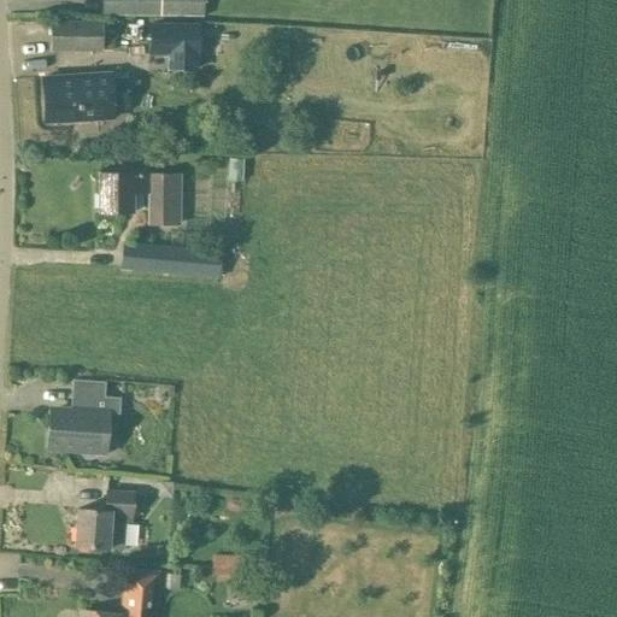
[(204,0),(101,0),(101,16),(205,17),(204,0)]
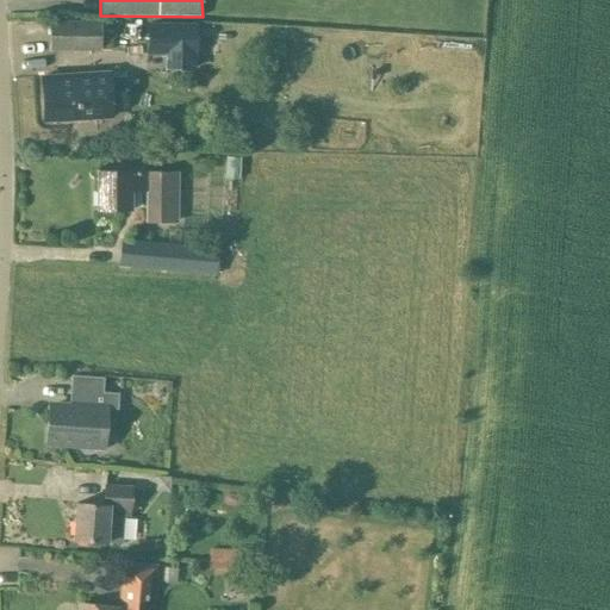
[(112,24),(100,24),(100,22),(48,22),(49,51),(101,53),(101,49),(113,49),(112,24)]
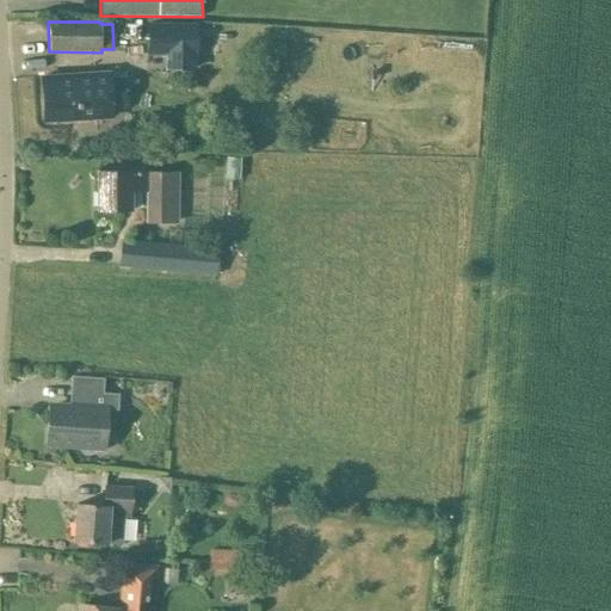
[(149,25),(149,57),(166,57),(166,73),(195,73),(195,26),(149,25)]
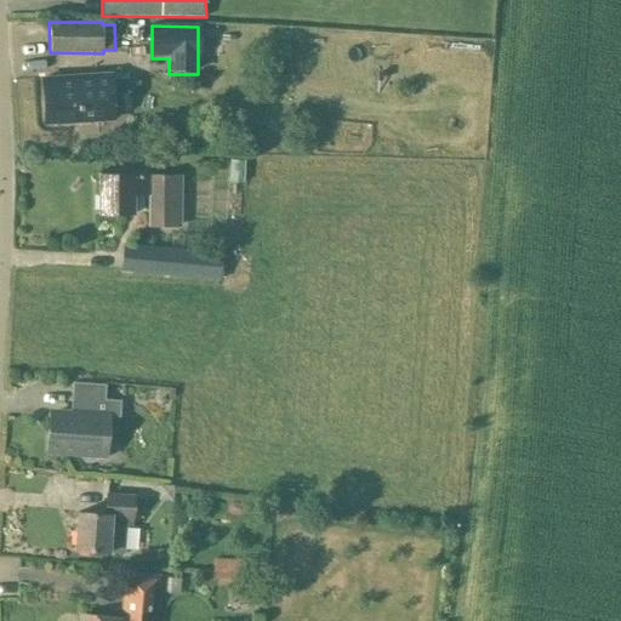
[(112,120),(109,74),(43,78),(45,124),(112,120)]
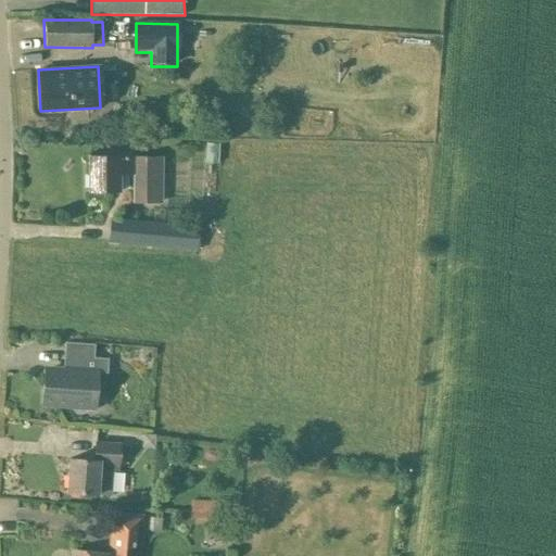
[(163,156),(133,156),(133,203),(162,204),(163,156)]
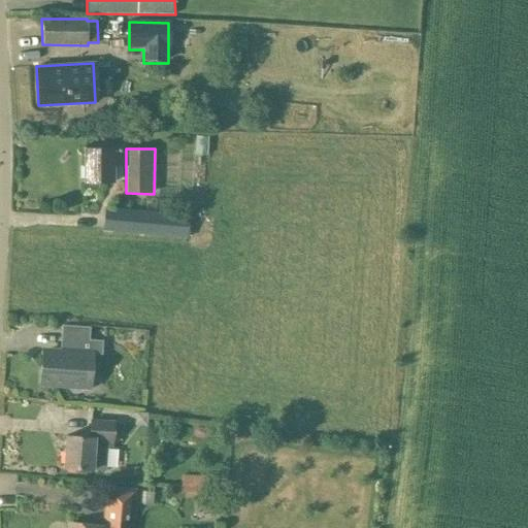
[(113,182),(113,164),(126,165),(126,150),(85,150),(85,182),(113,182)]
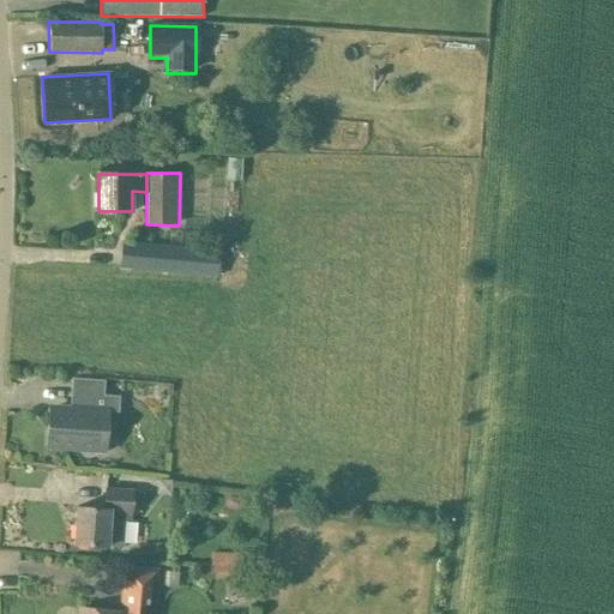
[(221,250),(122,242),(119,270),(220,277),(221,250)]
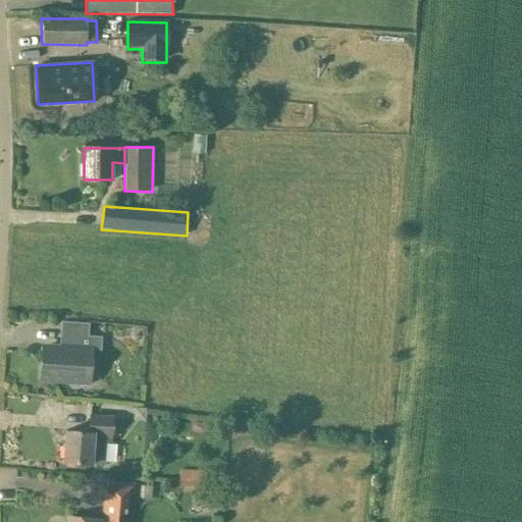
[(88,384),(90,352),(90,351),(101,351),(101,337),(88,335),(89,323),(61,322),(59,350),(43,349),(41,378),(58,379),(58,382),(67,383),(70,388),(79,388),(84,384),(88,384)]
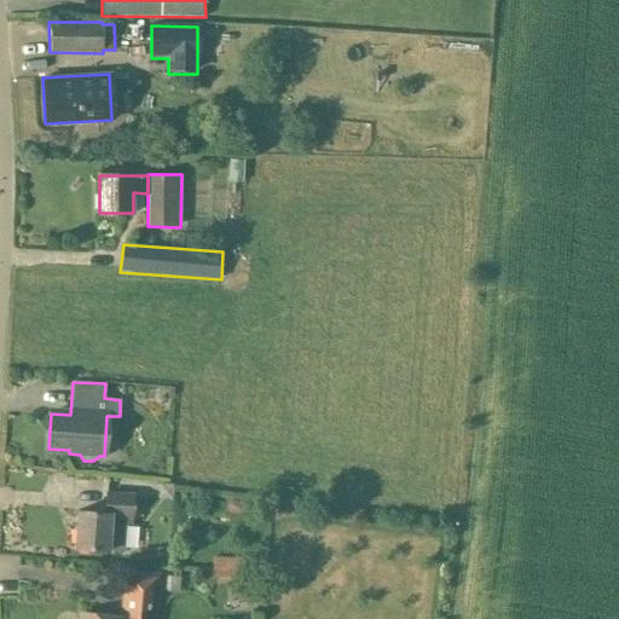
[(106,493),(105,513),(76,510),(74,549),(108,551),(125,553),(127,526),(132,526),(132,516),(140,518),(142,502),(133,502),(133,495),(106,493)]
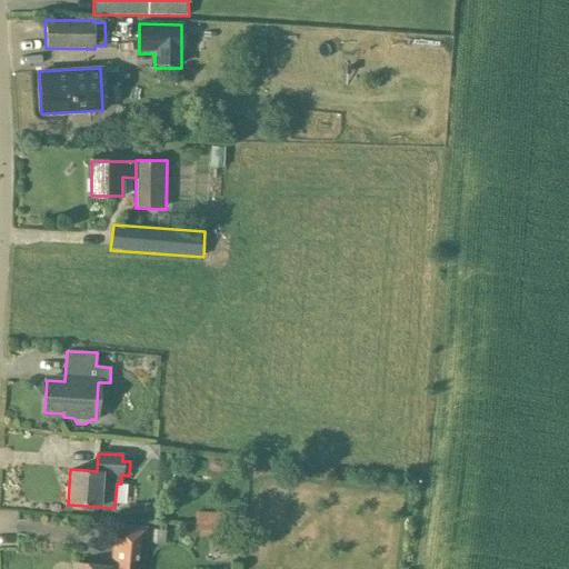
[(116,523),(112,558),(112,568),(75,565),(73,568),(142,568),(146,526),(116,523)]
